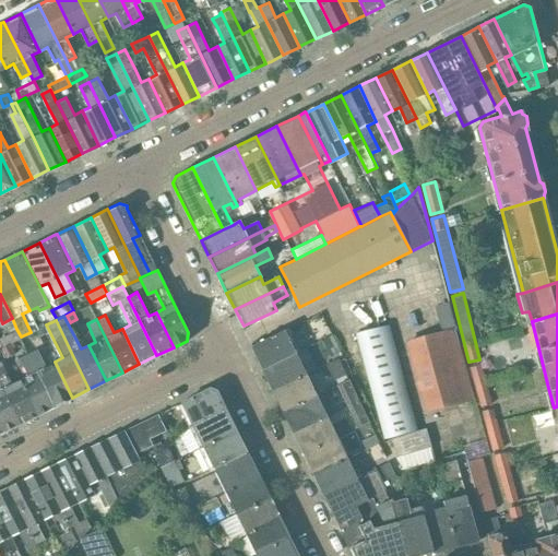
[(384,437),(417,428),(389,322),(356,332),(384,437)]
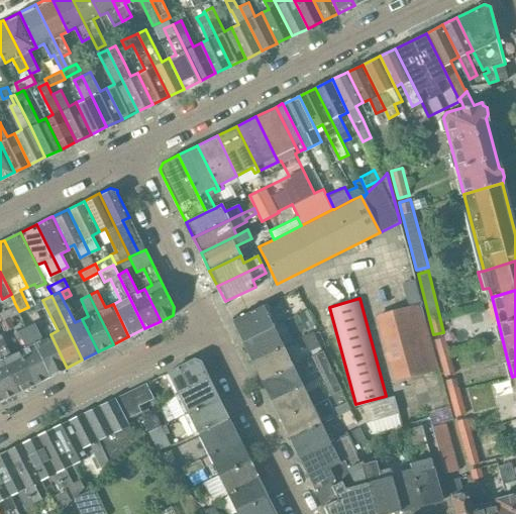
[(42,301),(35,304),(37,309),(44,306),(42,301)]
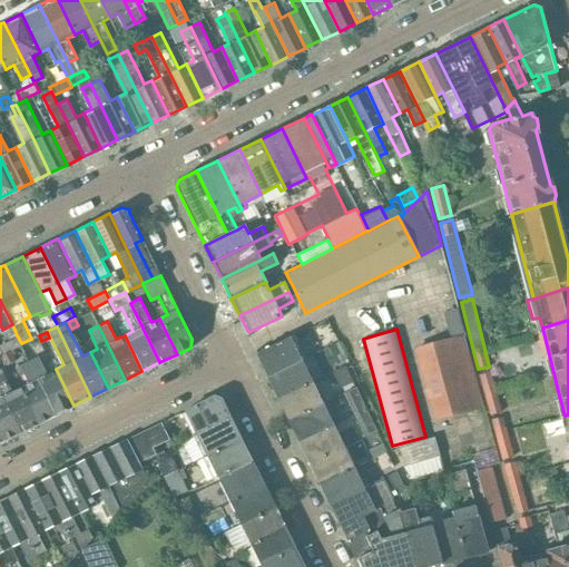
[(10,349),(21,343),(17,335),(0,343),(0,345),(3,352),(10,349)]
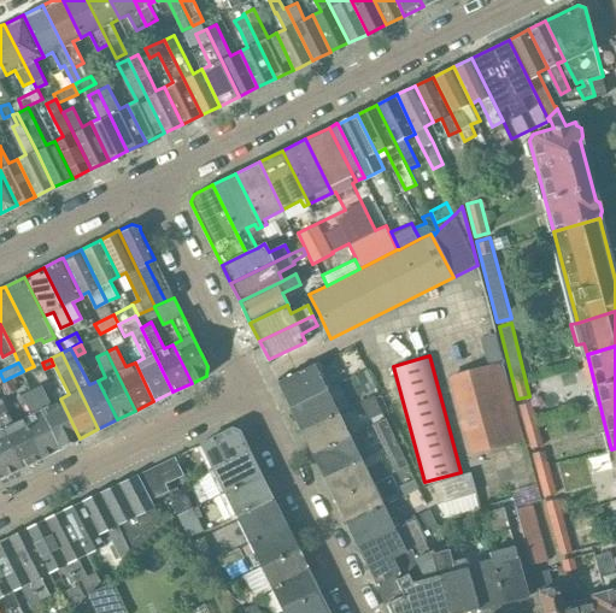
[(279,382),(291,406),(327,389),(315,364),(279,382)]
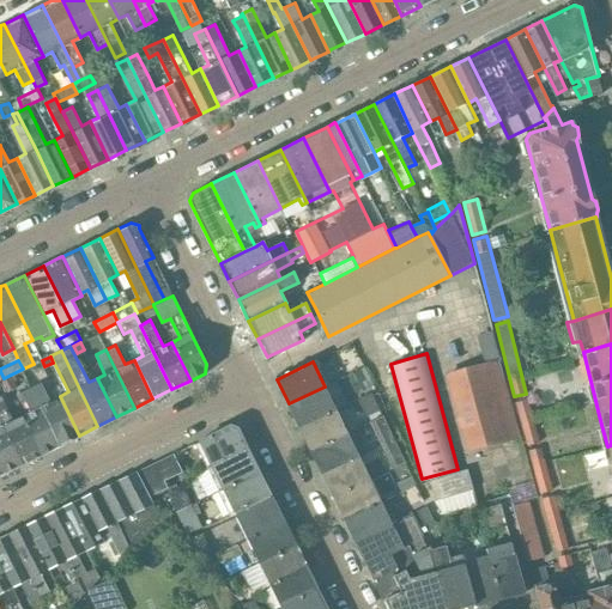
[(519,434),(514,419),(497,361),(447,375),(459,419),(468,449),(519,434)]
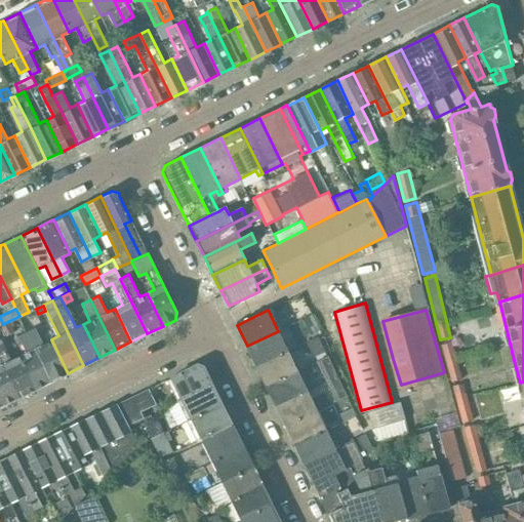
[(27,331),(51,380),(68,373),(51,339),(44,344),(29,312),(19,316),(27,331)]
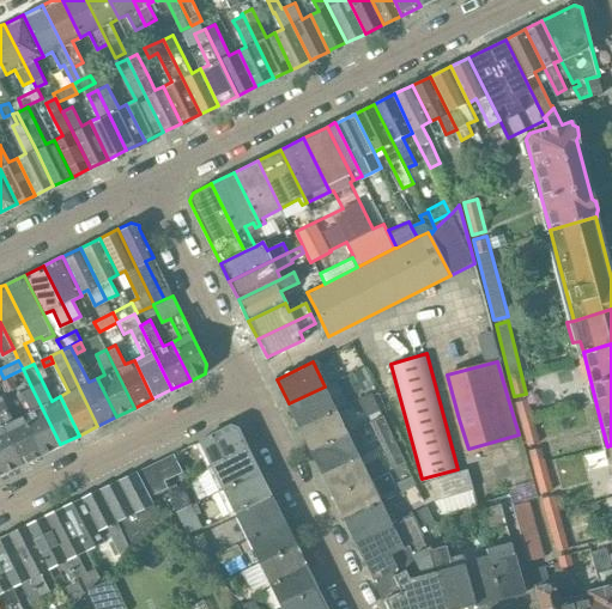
[(363,365),(352,370),(364,395),(375,390),(363,365)]
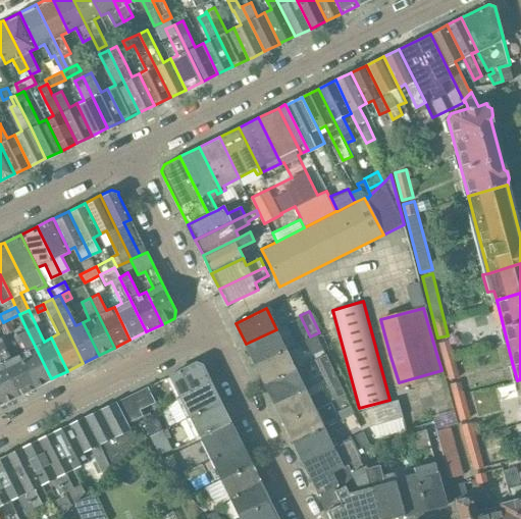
[(12,323),(9,319),(3,322),(3,323),(2,323),(7,332),(13,329),(11,324),(12,323)]
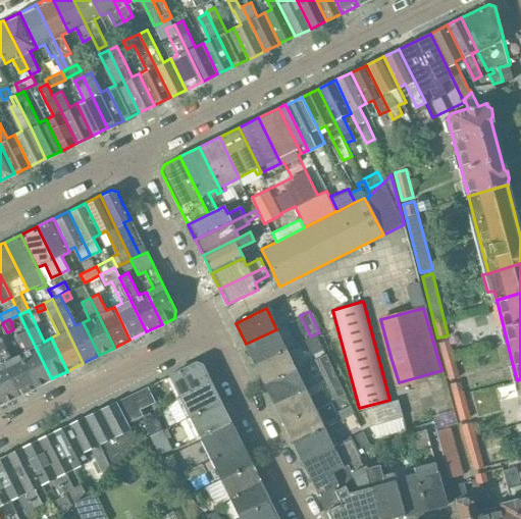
[(51,378),(27,329),(18,333),(27,350),(19,354),(35,386),(51,378)]
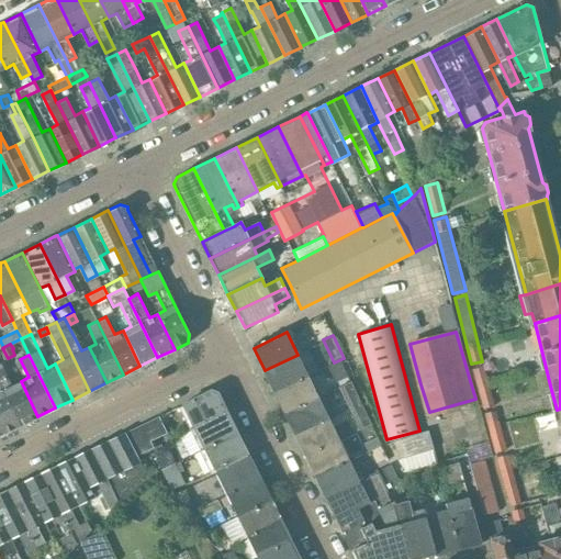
[(307,377),(298,355),(265,370),(276,392),(307,377)]
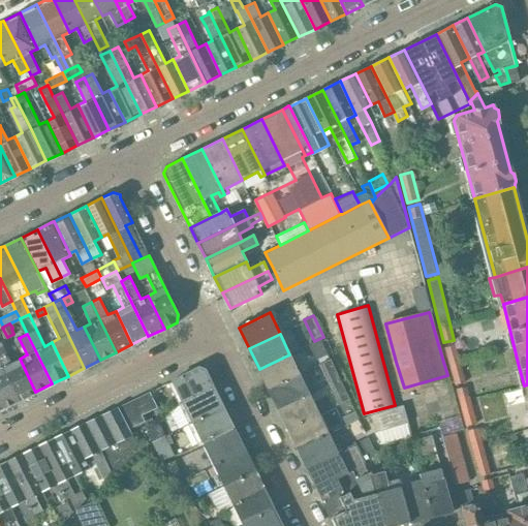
[(505,346),(503,336),(493,339),(496,349),(505,346)]
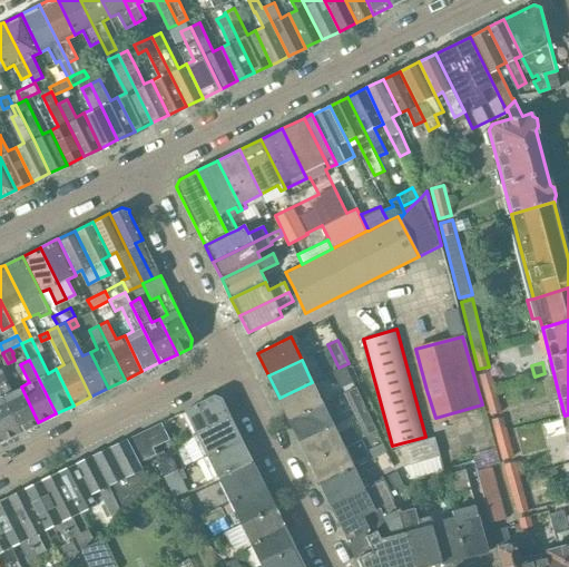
[(339,380),(354,372),(349,363),(339,368),(334,371),(339,380)]
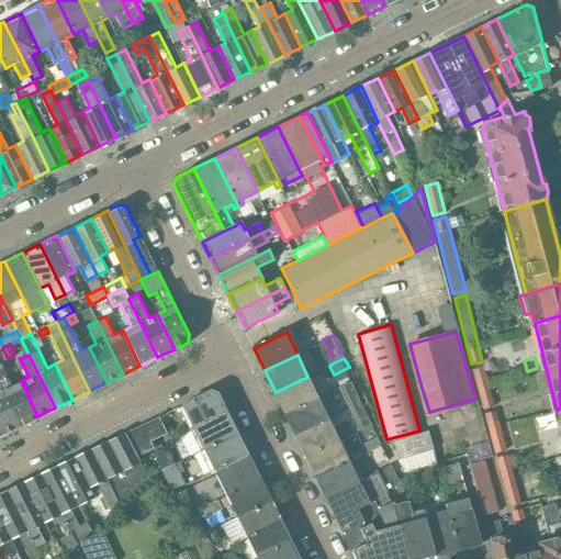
[(0,381),(21,425),(37,416),(21,381),(13,384),(3,367),(1,362),(0,362),(0,381)]
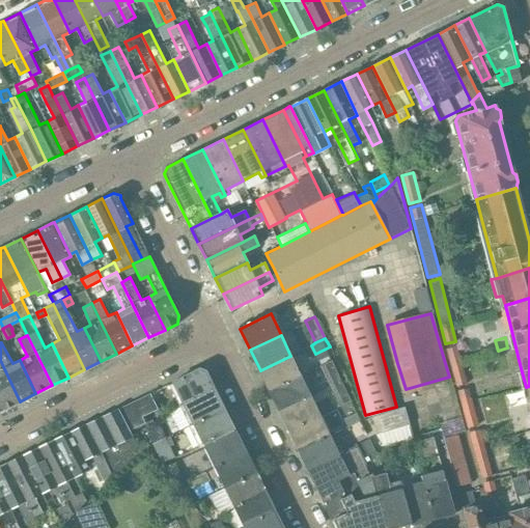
[(446,348),(457,385),(468,382),(457,344),(446,348)]
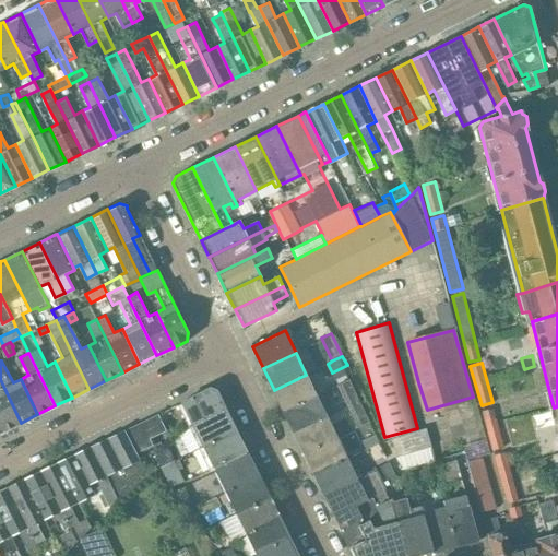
[(317,394),(306,375),(274,390),(284,410),(317,394)]
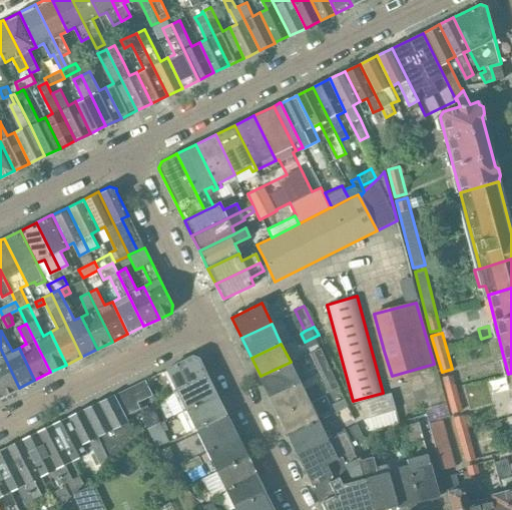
[(0,388),(4,395),(19,388),(0,348),(0,388)]
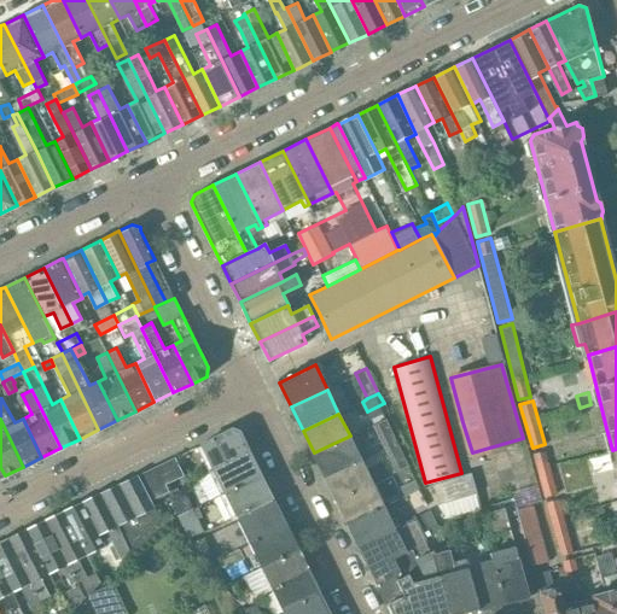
[(201,443),(213,469),(248,450),(238,430),(231,427),(201,443)]
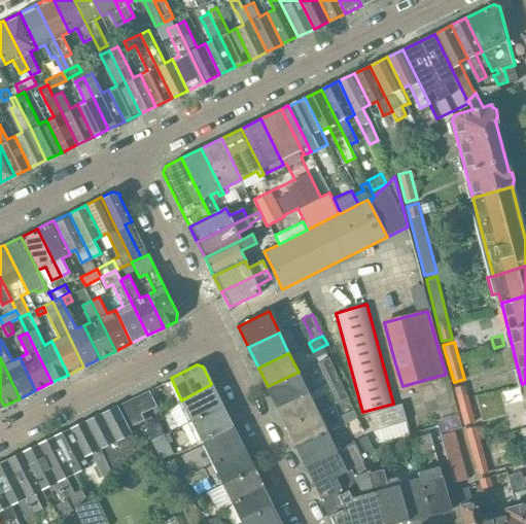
[(308,391),(299,372),(268,386),(278,407),(308,391)]
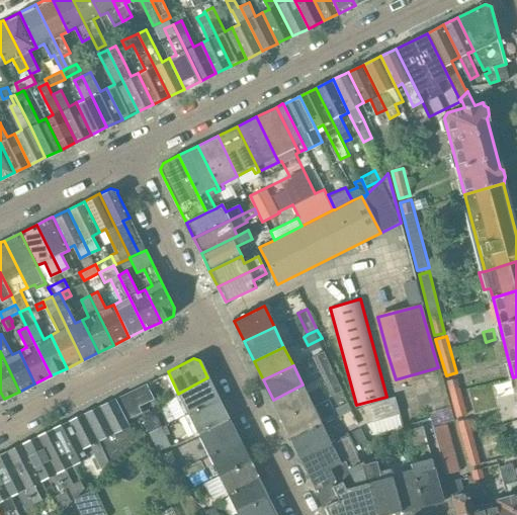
[(447,379),(456,417),(467,414),(457,376),(447,379)]
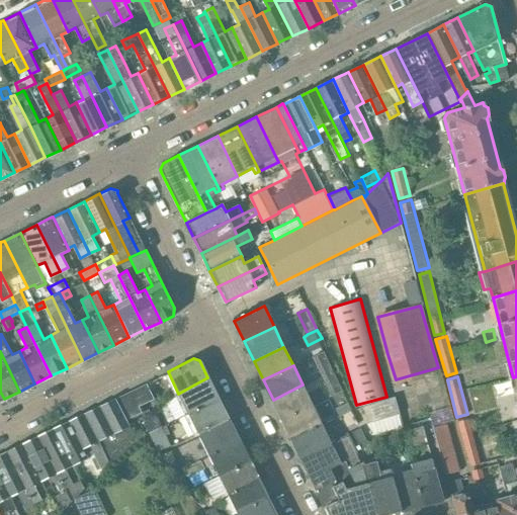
[(178,394),(187,412),(218,397),(207,377),(178,394)]
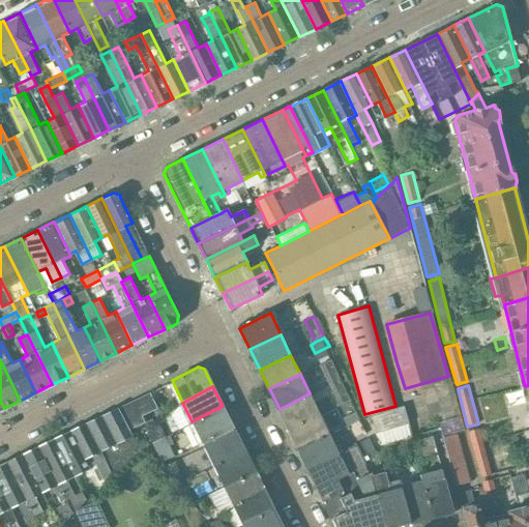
[(151,391),(135,399),(141,414),(157,406),(151,391)]
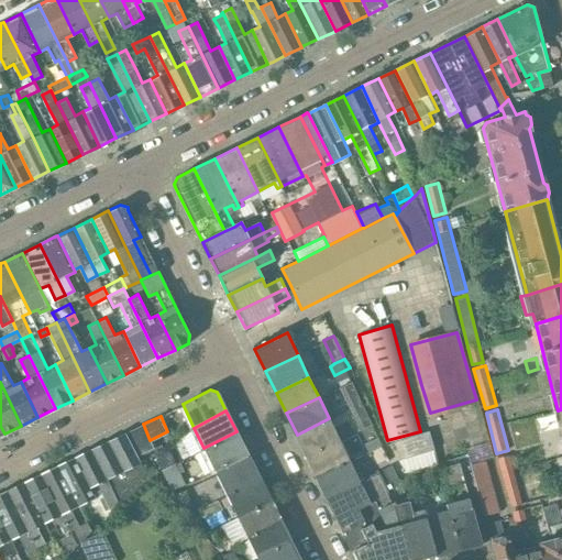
[(340,439),(329,418),(297,435),(307,456),(340,439)]
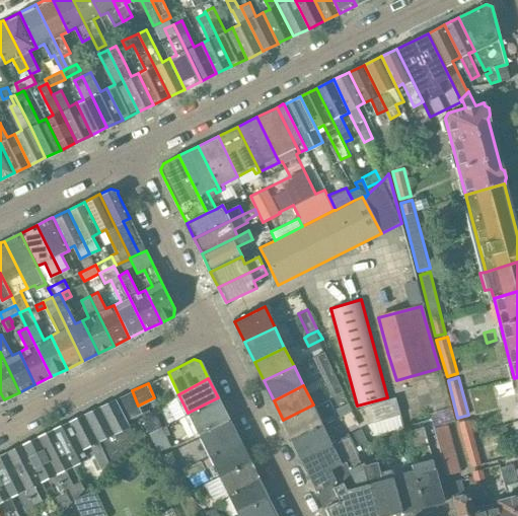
[(132,390),(117,398),(126,419),(141,412),(138,406),(132,390)]
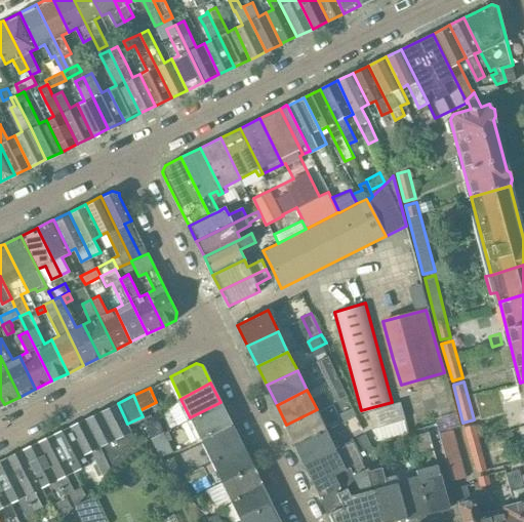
[(401,401),(368,411),(373,429),(406,418),(401,401)]
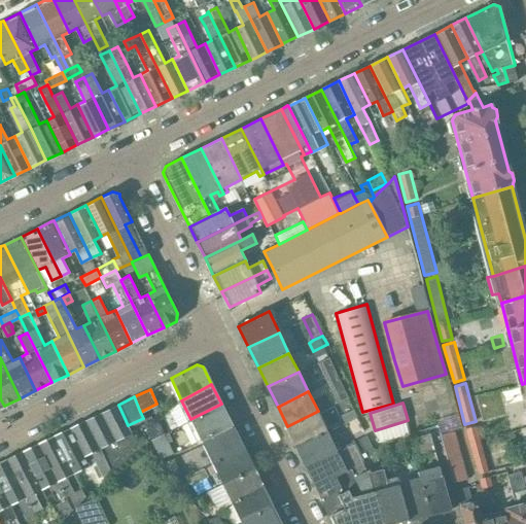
[(190,419),(201,439),(231,424),(221,404),(190,419)]
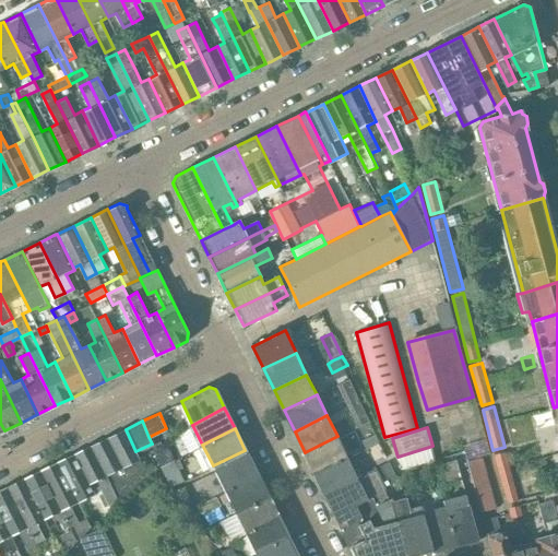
[(126,429),(108,438),(131,483),(144,468),(139,458),(135,451),(126,429)]
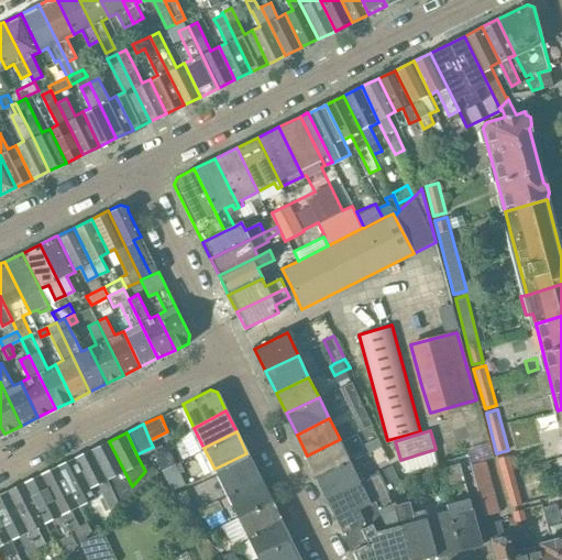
[(183,432),(171,439),(175,448),(187,441),(183,432)]
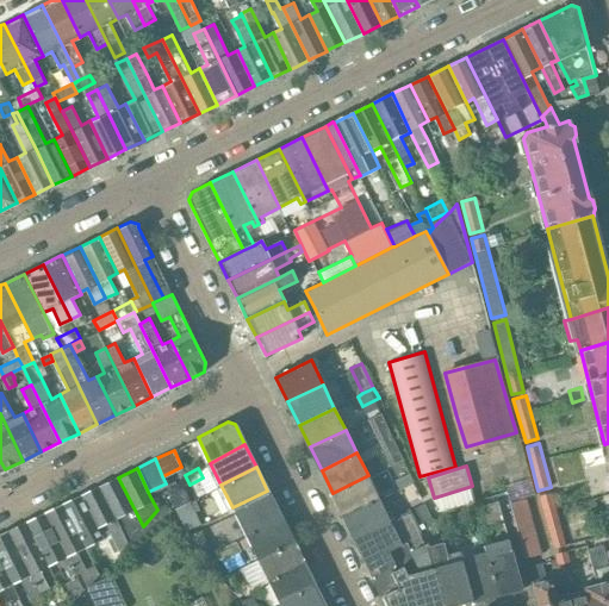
[(379,498),(368,475),(333,493),(343,516),(379,498)]
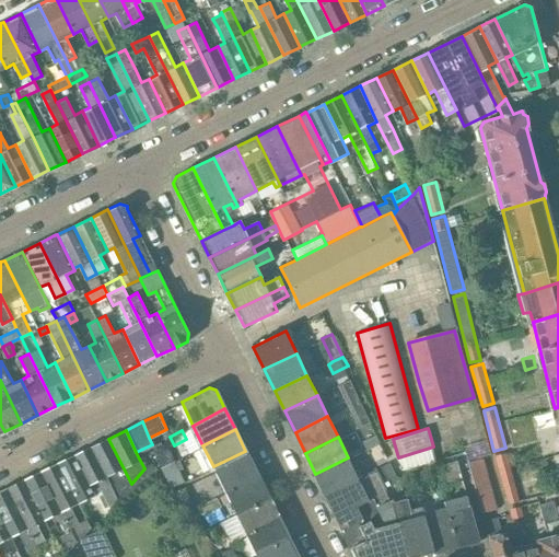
[(108,439),(92,447),(106,476),(117,500),(131,484),(108,439)]
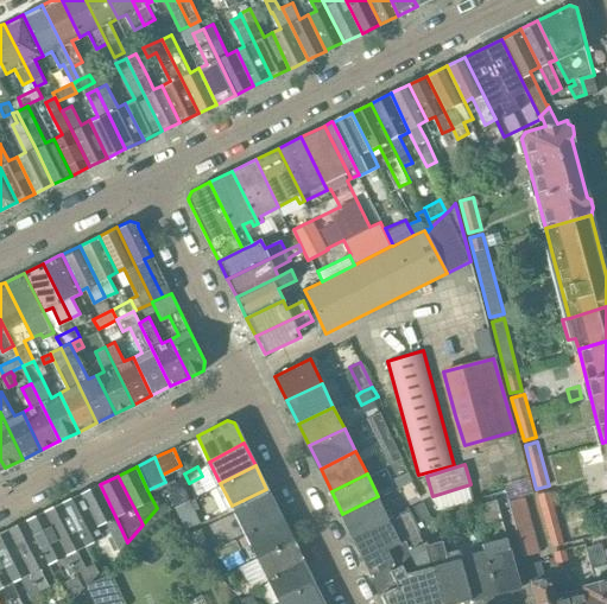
[(606,493),(604,481),(592,483),(595,495),(606,493)]
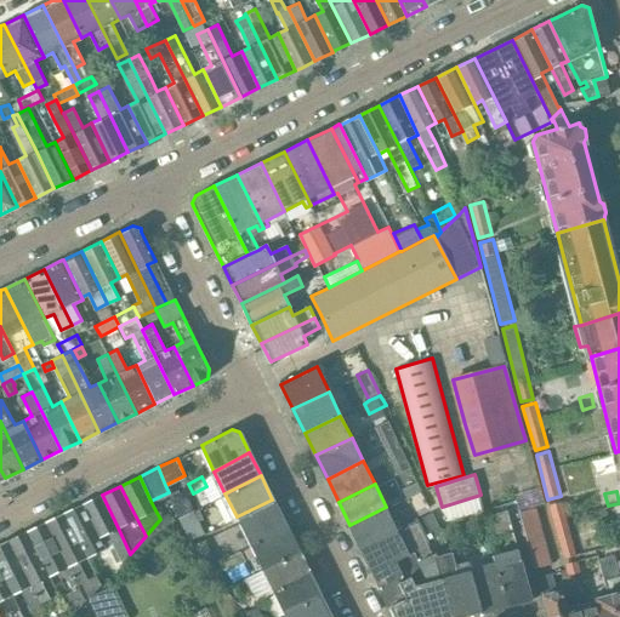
[(102,495),(84,503),(98,536),(118,527),(102,495)]
